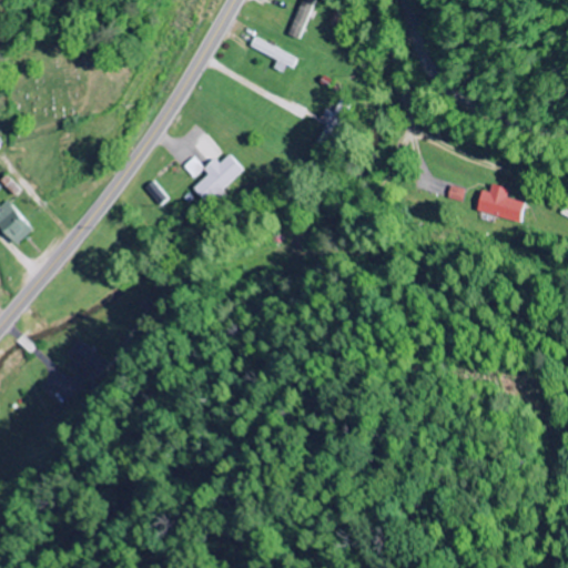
[(247,48),(290,68),(294,59),(252,39),(247,48)]
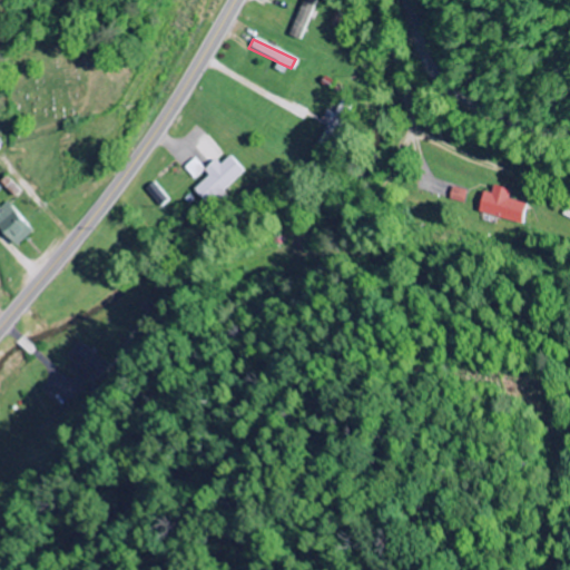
[(198,144),(214,164),(206,170),(210,176),(195,189),(207,205),(248,170),(233,153),(227,157),(209,135),(198,144)]
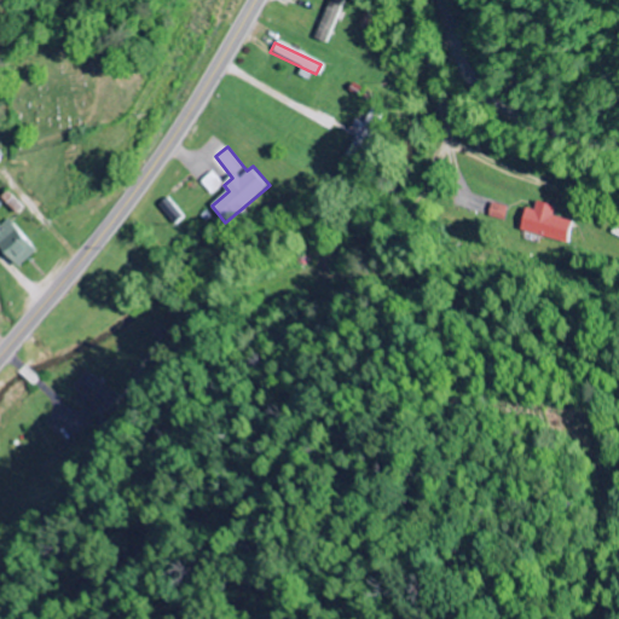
[(213,196),(225,186),(214,172),(202,183),(213,196)]
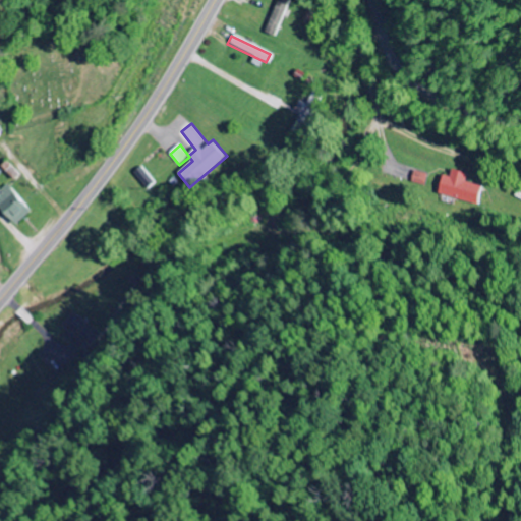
[(463,182),(465,174),(449,170),(447,178),(439,176),(433,194),(475,206),(480,187),(463,182)]
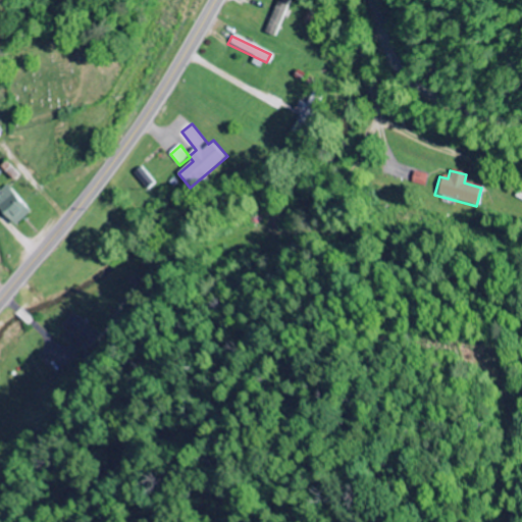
[(0,201),(18,225),(35,212),(29,204),(27,205),(10,184),(0,191),(0,201)]
